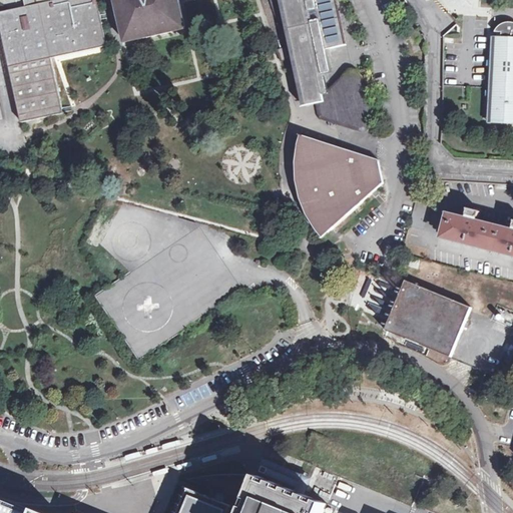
[(52,59),(106,46),(95,0),(56,0),(52,1),(43,3),(25,7),(0,12),(0,31),(21,124),(64,114),(52,59)]
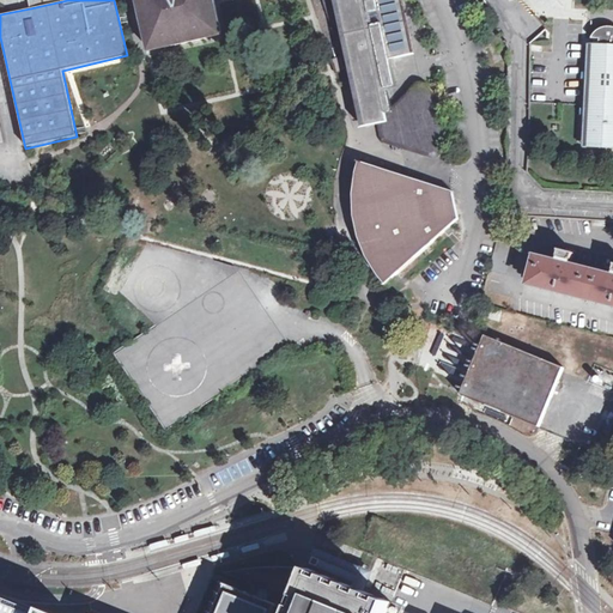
[(138,0),(151,50),(222,34),(214,0),(138,0)]
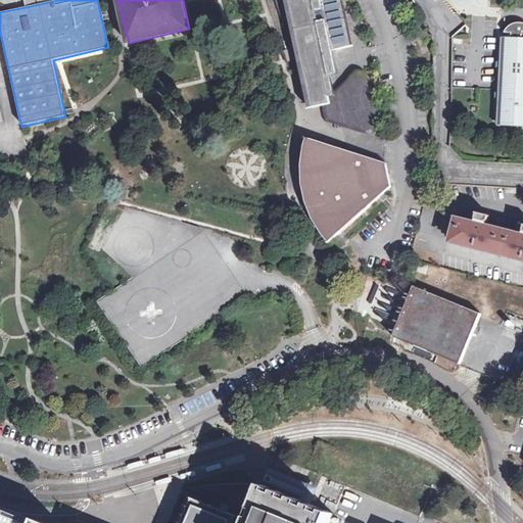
[(275,0),(298,70),(300,69),(313,65),(320,92),(327,90),(329,93),(322,99),(321,100),(321,104),(324,117),(326,120),(334,123),(335,128),(341,126),(341,125),(366,132),(371,132),(373,128),(375,117),(375,110),(375,102),(373,95),(370,86),(362,74),(359,69),(353,69),(343,79),(339,65),(346,63),(339,43),(343,42),(345,47),(361,42),(346,0),(275,0)]
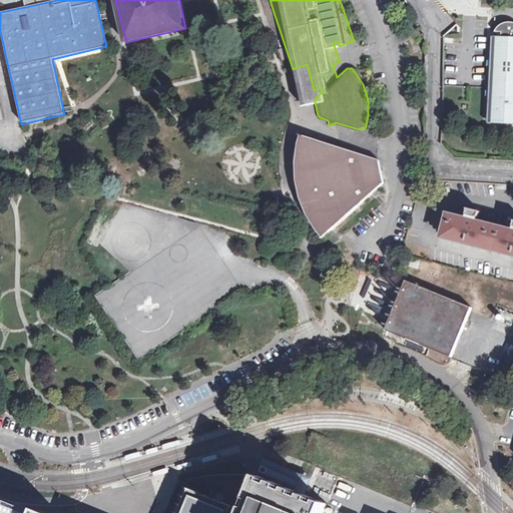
[(512,21),(511,21),(509,21),(507,21),(506,21),(504,22),(503,22),(501,23),(500,24),(499,25),(498,26),(497,28),(496,29),(495,30),(495,32),(501,32),(501,37),(495,36),(495,43),(491,43),(490,61),(492,61),(492,73),(490,72),(489,87),(489,90),(492,90),(492,100),(488,100),(487,117),(493,117),(492,122),(512,122),(512,21)]
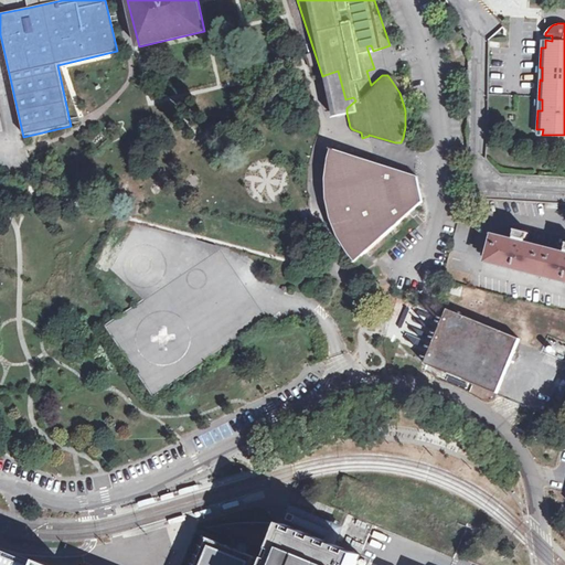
[(345,99),(338,71),(324,75),(333,116),(347,113),(347,108),(348,107),(355,100),(353,97),(345,99)]
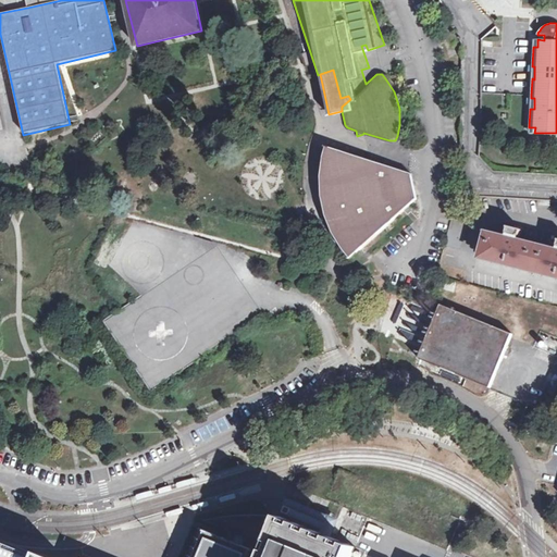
[(325,166),(324,175),(330,176),(334,177),(334,188),(335,198),(337,209),(341,219),(345,229),(338,233),(349,250),(345,255),(347,258),(357,248),(358,247),(384,224),(403,208),(416,196),(410,172),(324,141),(323,145),(330,148),(326,158),(325,166)]
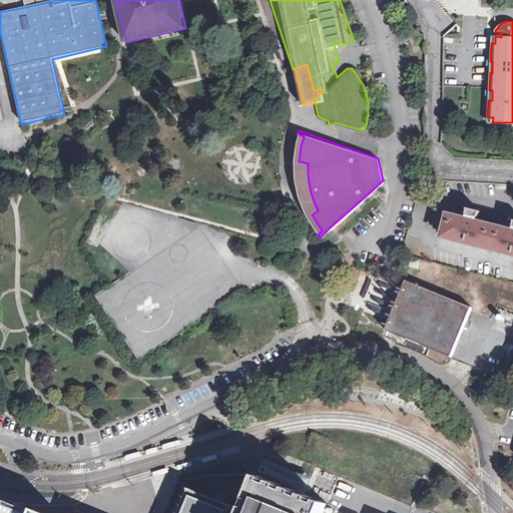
[(304,162),(299,161),(300,167),(301,179),(302,186),(304,193),(306,201),(309,208),(312,214),(315,212),(318,210),(314,201),(311,192),(309,182),(308,173),(308,163),(304,162)]
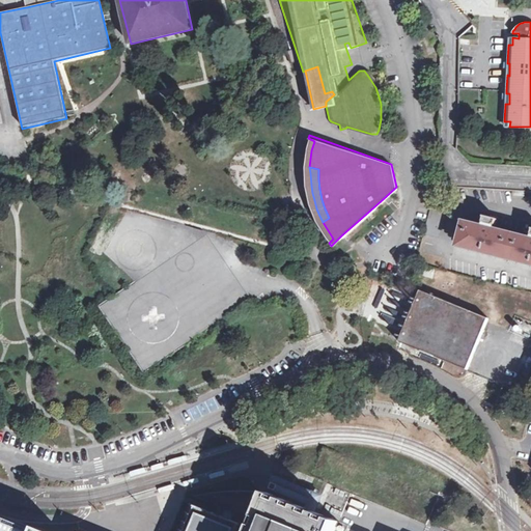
[(530,239),(530,240),(493,229),(493,226),(484,224),(484,227),(463,221),(456,246),(530,264),(530,239)]
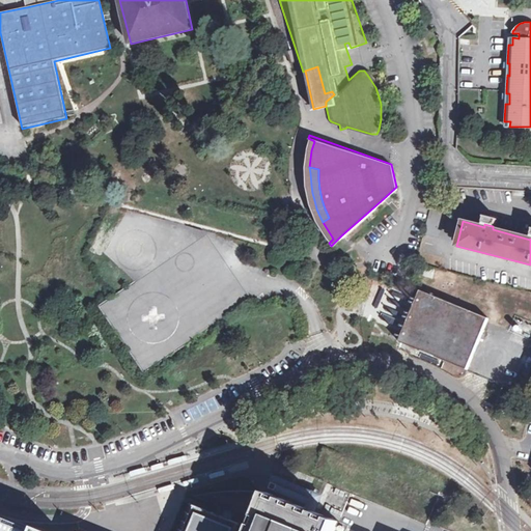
[(409,347),(464,369),(465,370),(485,317),(417,290),(398,338),(396,343),(399,344),(401,344),(409,347)]
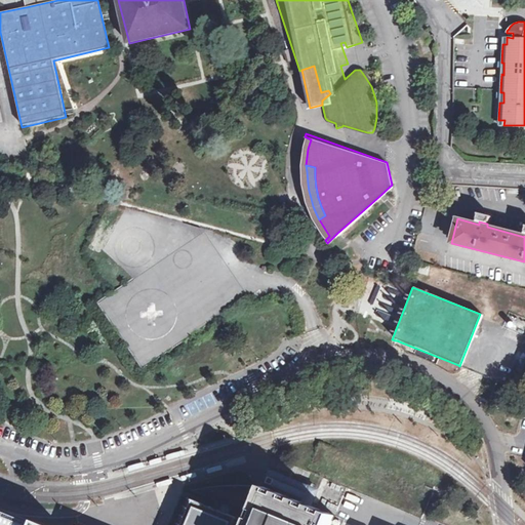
[(199,471),(184,475),(185,479),(200,475),(199,471)]
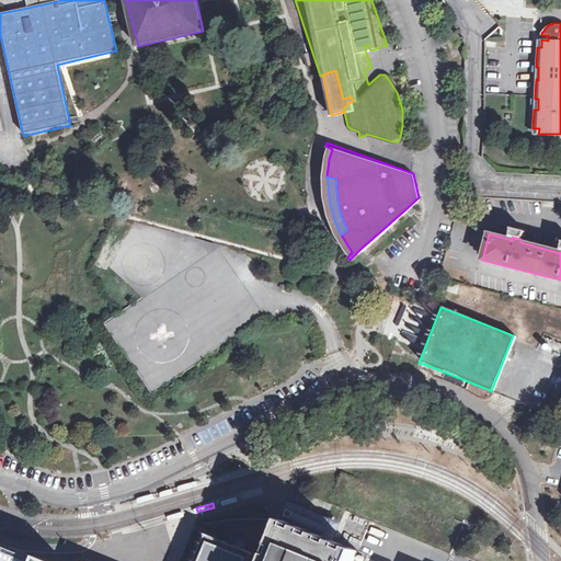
[(232,522),(224,523),(218,524),(214,525),(209,526),(235,537),(231,545),(210,536),(199,560),(354,560),(358,552),(329,540),(325,539),(284,523),(279,533),(267,528),(271,519),(261,519),(258,521),(253,521),(250,521),(245,521),(241,521),(239,522),(232,522)]
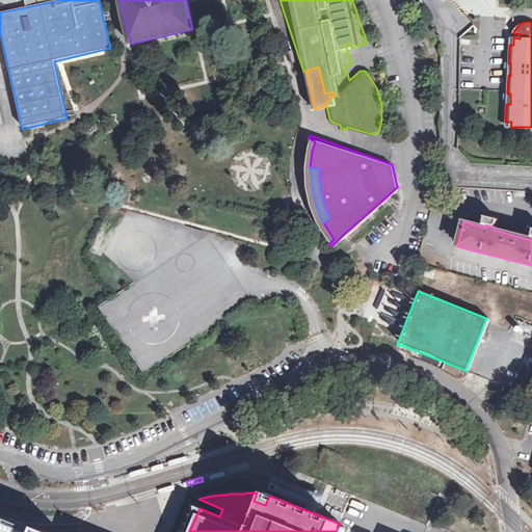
[(40,531),(0,515),(0,531),(40,531)]
